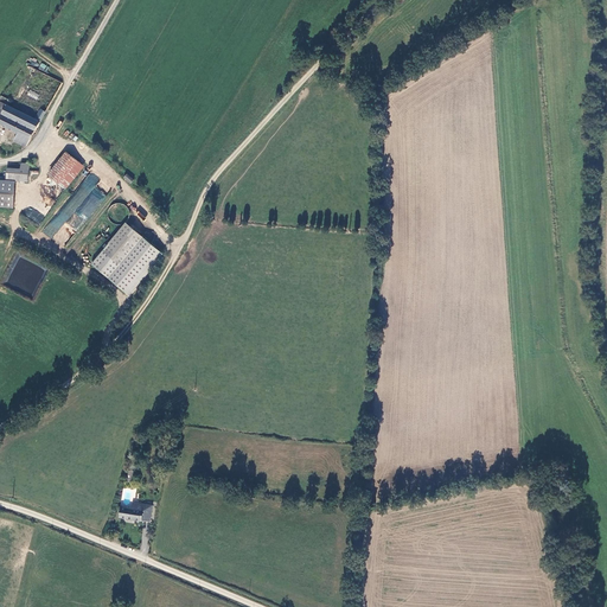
[(27,95),(37,100),(39,94),(30,89),(27,95)]
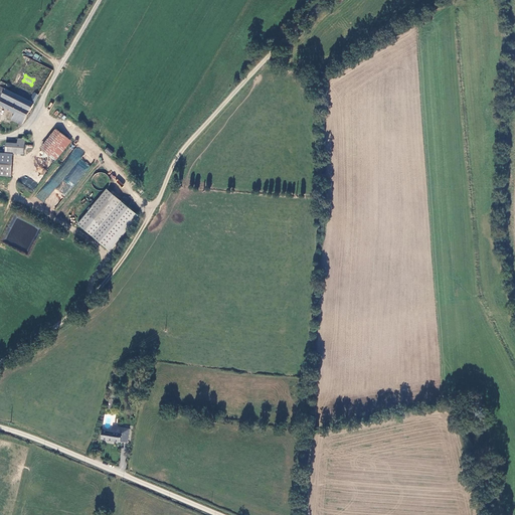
[(23,124),(40,96),(35,93),(30,101),(7,90),(0,86),(0,96),(2,98),(0,102),(0,106),(15,115),(12,120),(21,124),(23,124)]
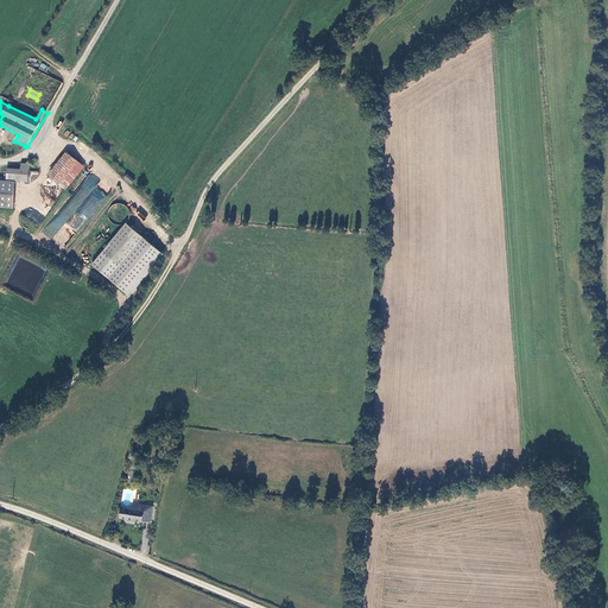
[(92,172),(68,153),(49,176),(67,191),(73,196),(92,172)]
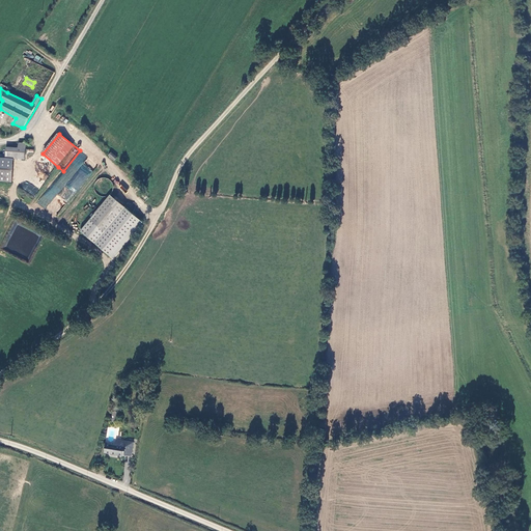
[(27,143),(20,143),(19,148),(18,159),(26,160),(27,143)]
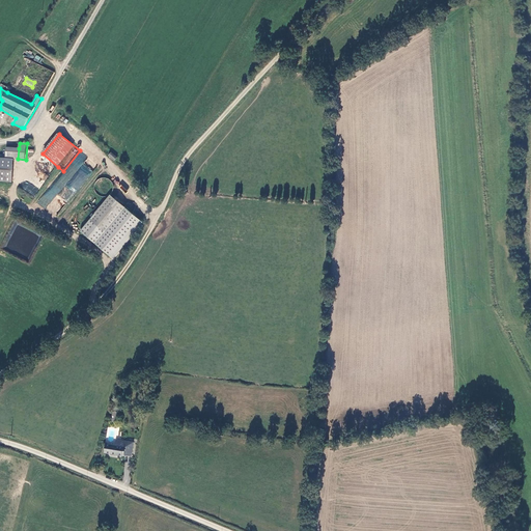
[(19,148),(0,146),(0,157),(15,159),(18,159),(19,148)]
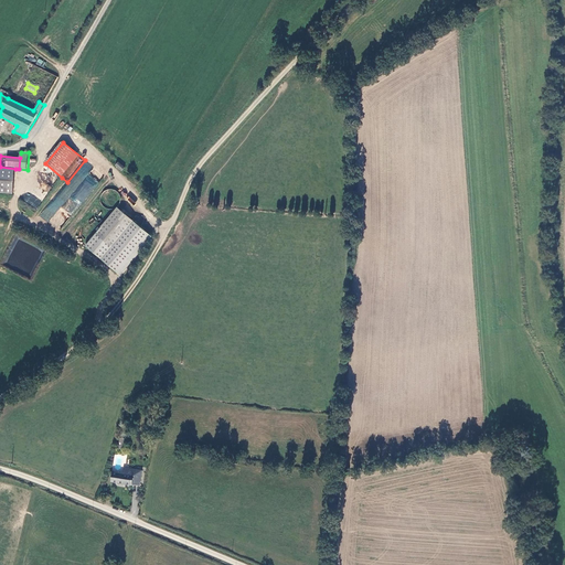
[(0,192),(13,194),(16,169),(0,167),(0,192)]
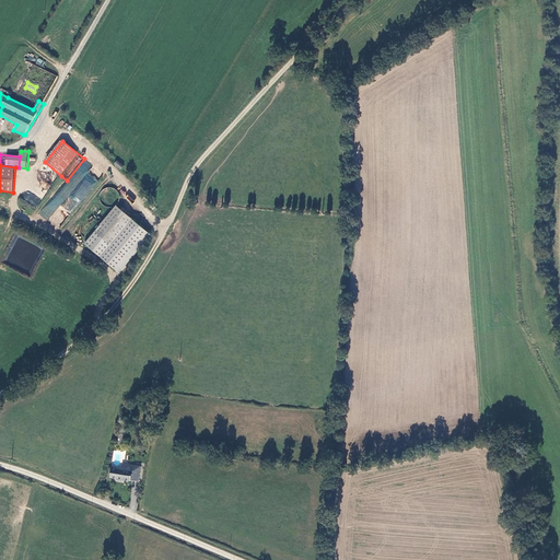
[(37,207),(42,199),(26,190),(22,198),(37,207)]
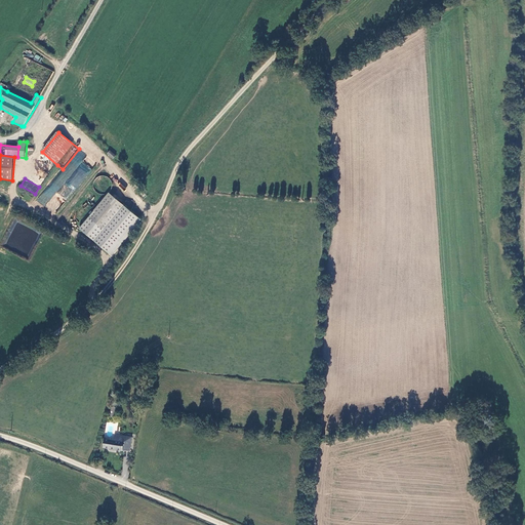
[(80,229),(105,200),(90,188),(66,216),(80,229)]
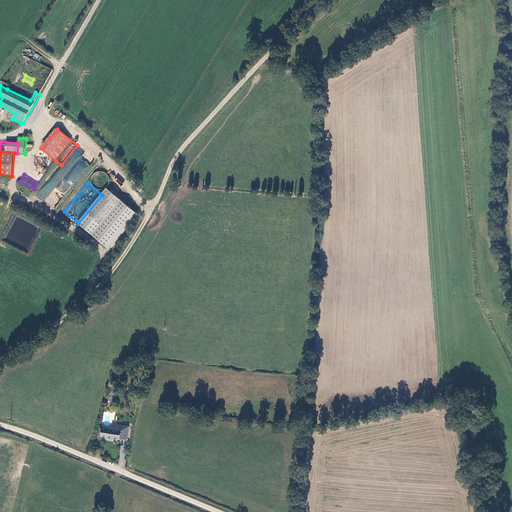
[(108,189),(102,195),(78,223),(106,247),(135,213),(108,189)]
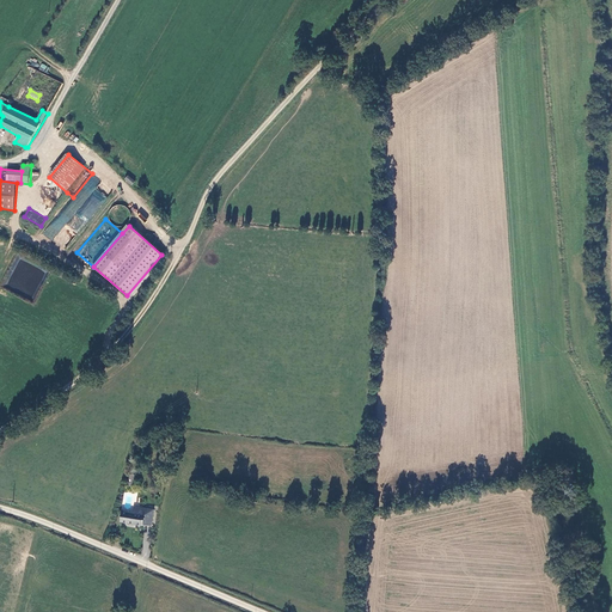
[(133,513),(122,512),(121,521),(144,525),(144,524),(151,525),(153,509),(134,506),(133,513)]
